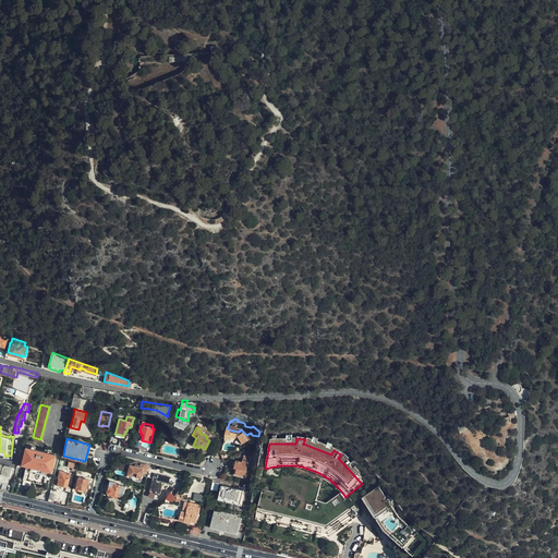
[(50,470),(55,455),(26,447),(23,463),(26,464),(23,478),(43,484),(47,470),(50,470)]
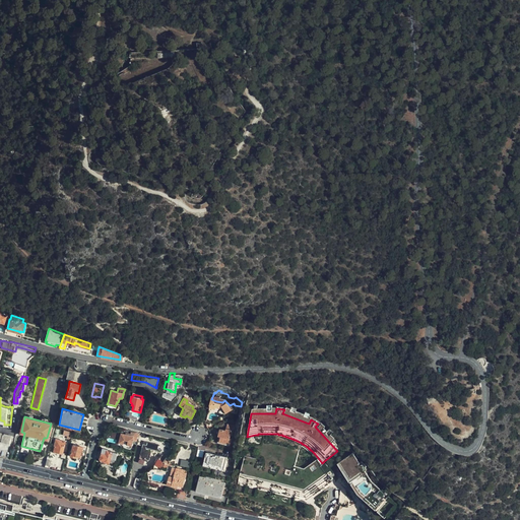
[(230,438),(231,433),(233,433),(235,426),(226,424),(224,431),(219,429),(216,430),(215,435),(217,436),(219,437),(218,442),(230,444),(232,438),(230,438)]
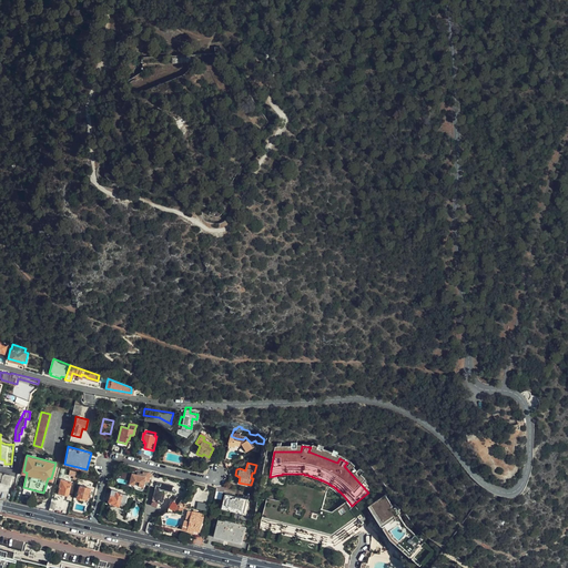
[(150,479),(152,473),(137,468),(134,474),(132,474),(129,483),(144,487),(145,480),(145,477),(150,479)]
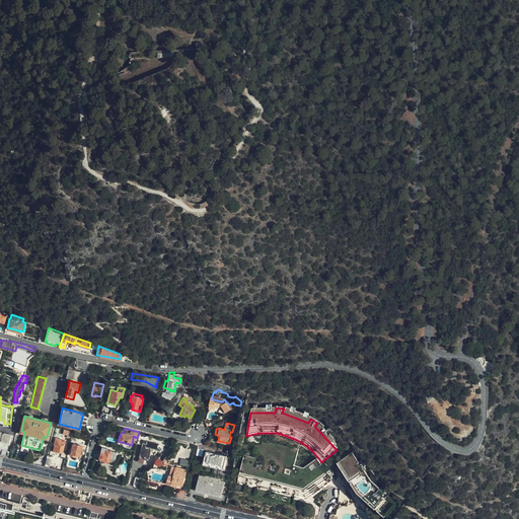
[(0,439),(7,442),(9,434),(0,431),(0,439)]
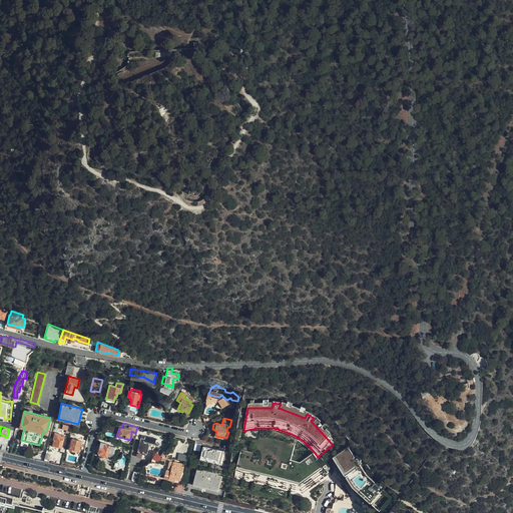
[(61,447),(64,436),(54,433),(52,439),(54,439),(52,445),(54,447),(56,447),(57,447),(57,446),(61,447)]
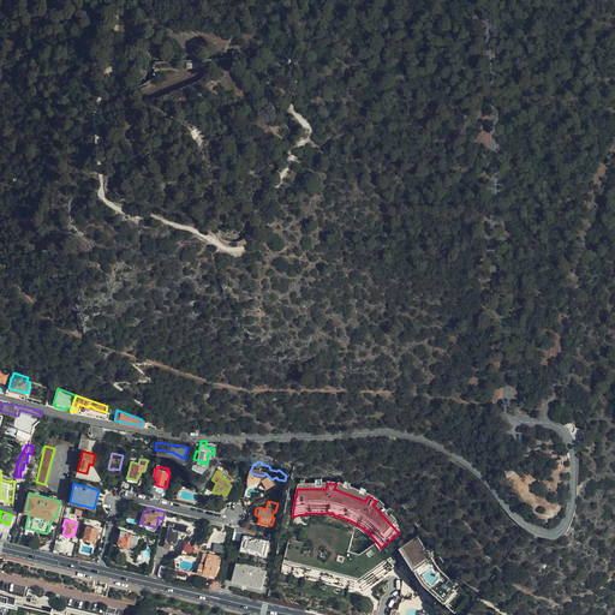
[(187,525),(162,519),(161,525),(168,527),(165,541),(167,542),(166,543),(175,545),(175,544),(178,544),(180,535),(175,533),(177,530),(185,532),(187,525)]
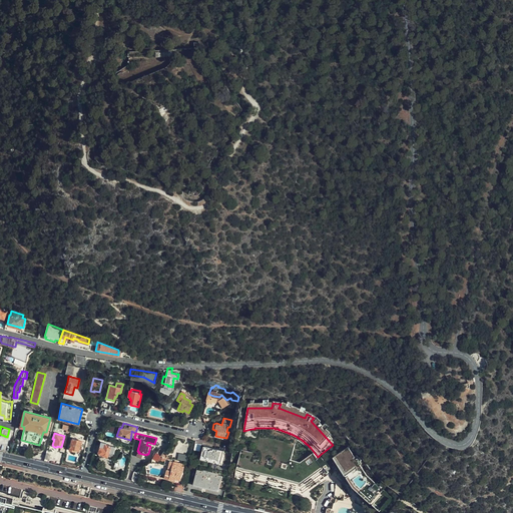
[(79,445),(80,440),(76,439),(76,438),(72,437),(69,450),(78,452),(78,449),(79,449),(80,449),(81,446),(80,445),(79,445)]
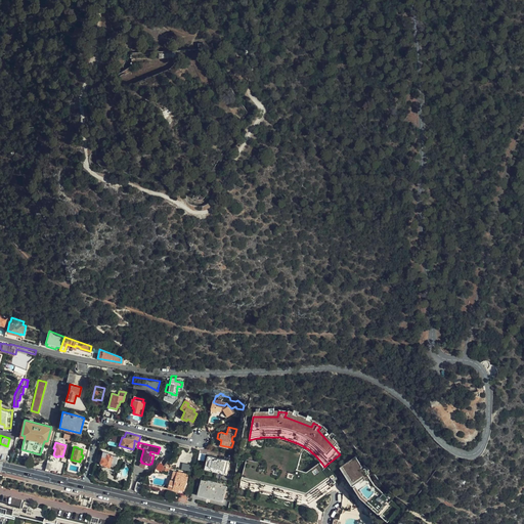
[(116,463),(118,456),(108,453),(103,452),(100,463),(105,464),(104,466),(110,467),(111,466),(113,466),(114,466),(115,466),(115,465),(115,464),(116,463)]
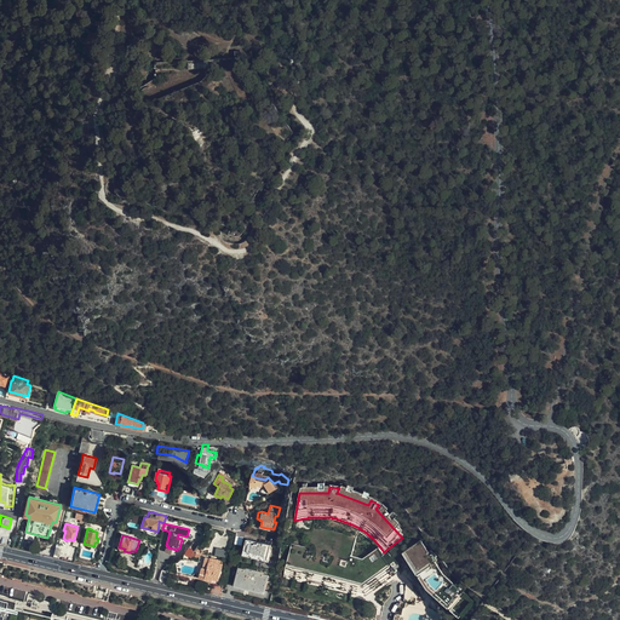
[(267,560),(270,545),(247,539),(242,554),(267,560)]
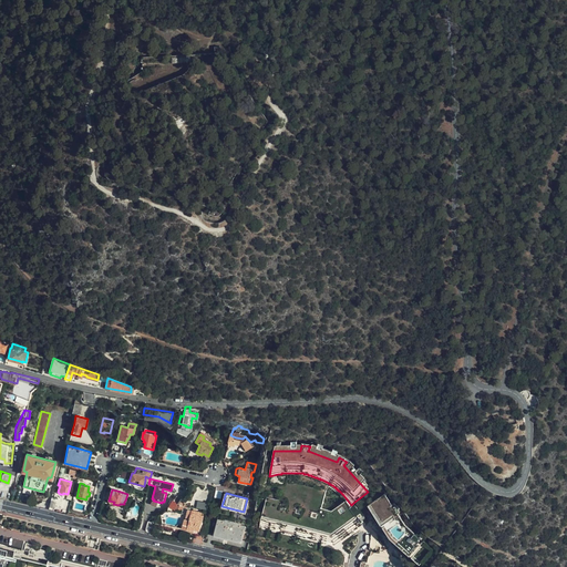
[(368,504),(371,508),(390,536),(419,564),(432,549),(404,523),(384,494),(368,504)]
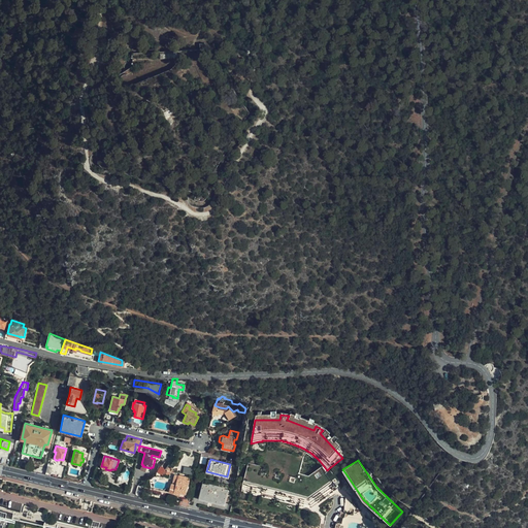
[(169,474),(171,463),(162,461),(160,472),(169,474)]
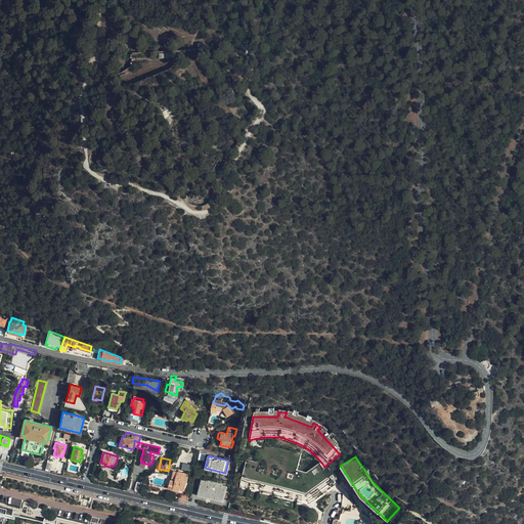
[(337,483),(335,480),(322,468),(315,474),(246,459),(239,486),(297,499),(298,495),(308,498),(312,495),(314,499),(337,483)]
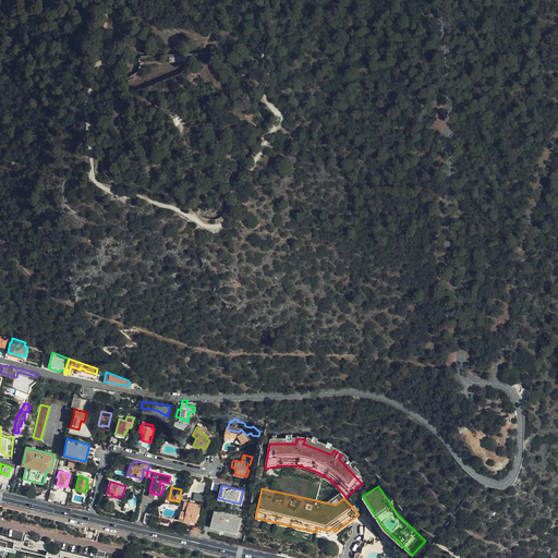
[(343,498),(356,511),(356,510),(358,509),(359,505),(365,500),(362,496),(355,500),(352,499),(348,495),(346,497),(343,498)]
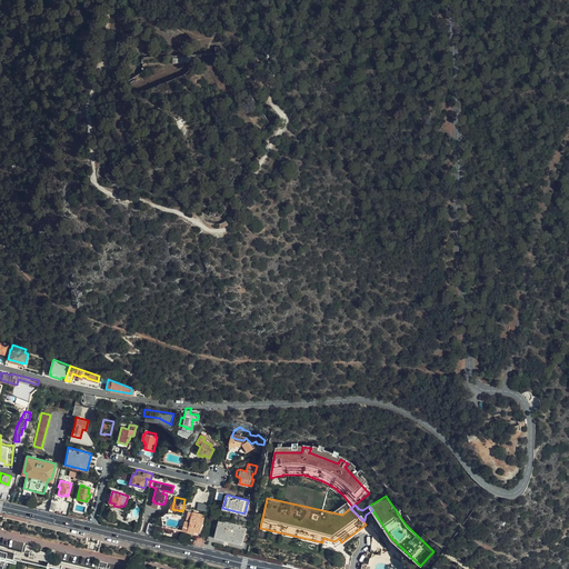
[(200,532),(203,519),(201,518),(201,517),(202,515),(192,511),(191,512),(188,512),(187,520),(186,520),(185,526),(189,527),(188,531),(195,532),(195,530),(200,532)]
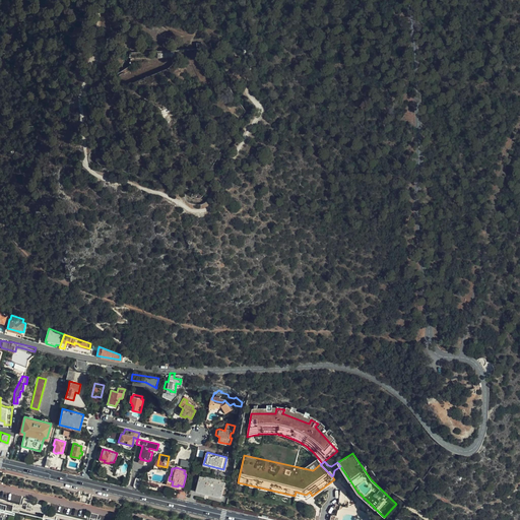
[(214,493),(229,497),(231,483),(220,480),(221,479),(204,475),(203,476),(192,473),(190,488),(204,491),(204,492),(213,495),(214,493)]
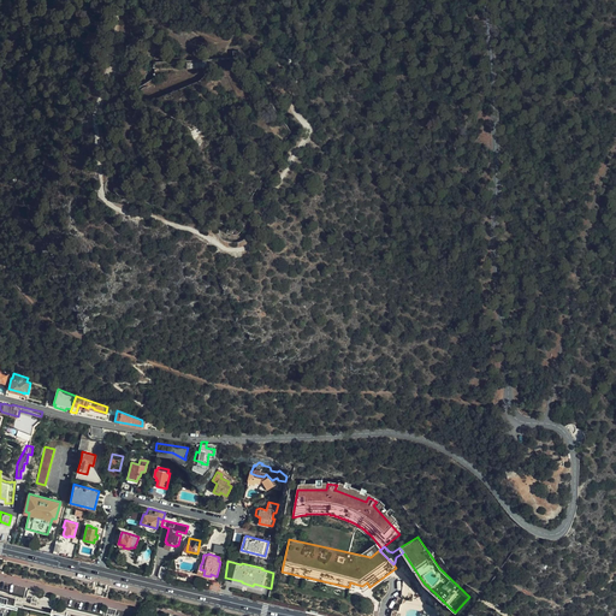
[(397,572),(396,568),(369,587),(365,591),(366,593),(390,576),(398,578),(403,579),(404,582),(413,582),(400,570),(397,572)]
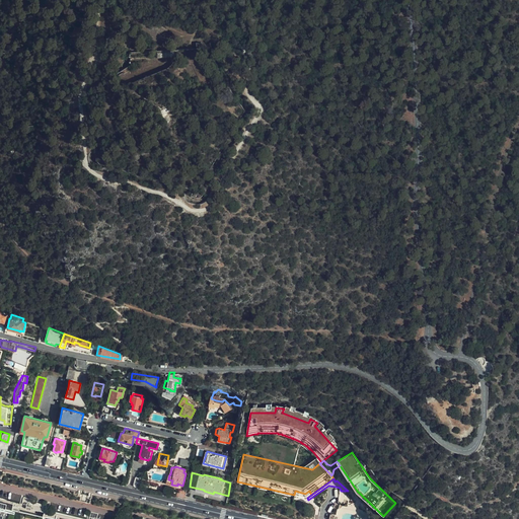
[(89,497),(90,494),(90,493),(77,490),(77,491),(75,500),(88,503),(89,497)]
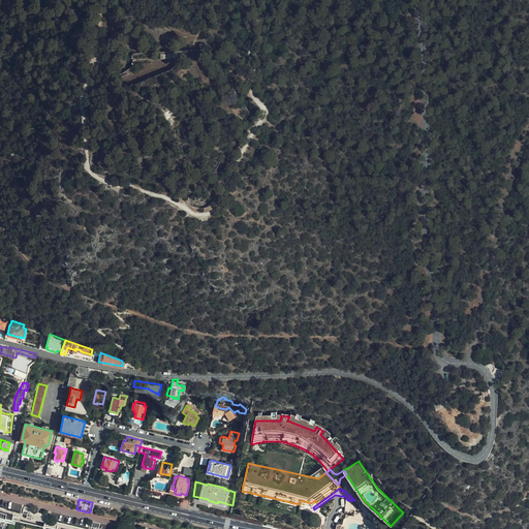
[(56,528),(2,517),(3,514),(0,512),(0,528),(56,528)]
